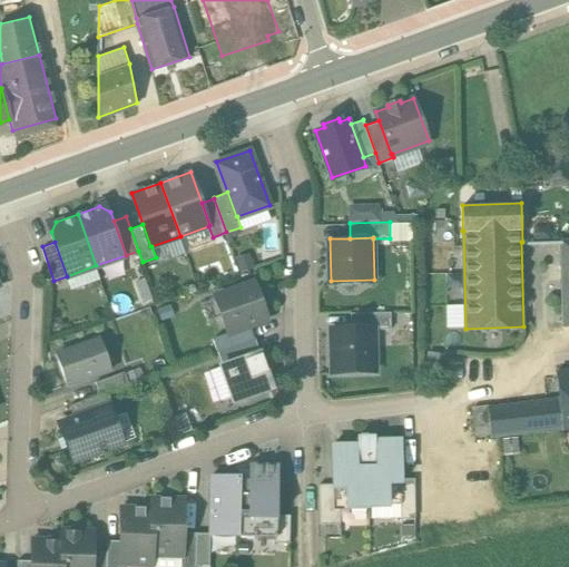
[(255,283),(218,295),(224,312),(222,313),(229,333),(249,326),(248,323),(267,316),(255,283)]
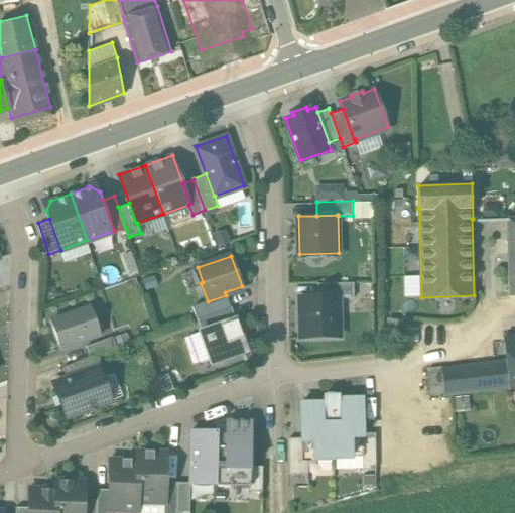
[(354,281),(317,282),(317,296),(340,295),(340,296),(354,296),(354,281)]
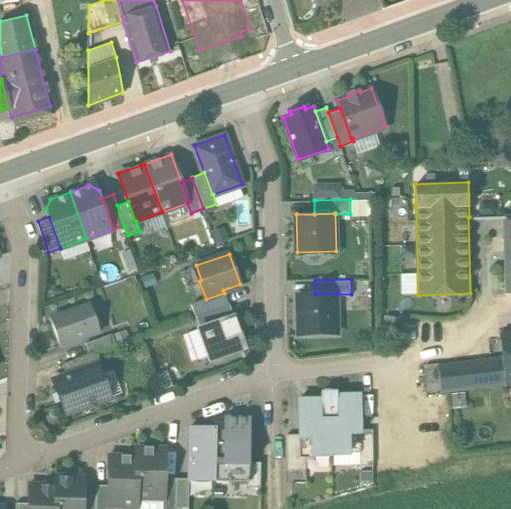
[(315,294),(297,294),(298,332),(337,331),(337,294),(337,293),(315,294)]
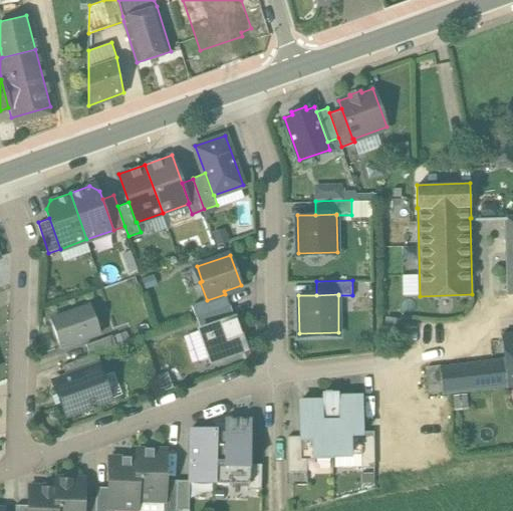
[(90,304),(51,318),(61,345),(100,331),(90,304)]
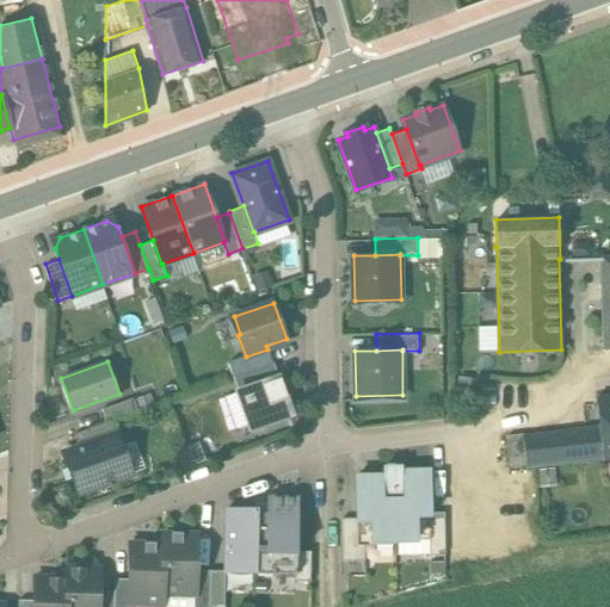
[(609,369),(595,371),(601,426),(604,457),(609,456),(609,369)]
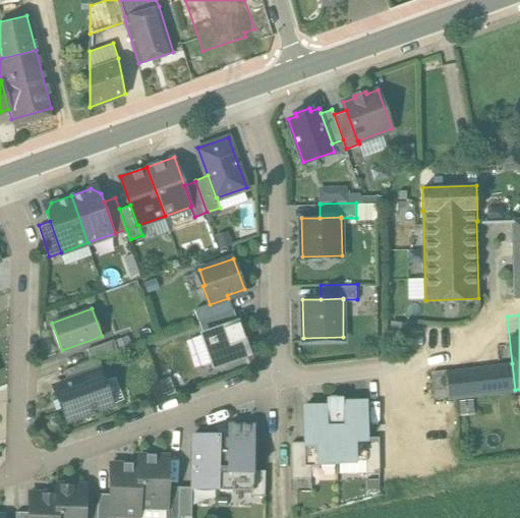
[(238,320),(204,332),(216,365),(249,353),(238,320)]
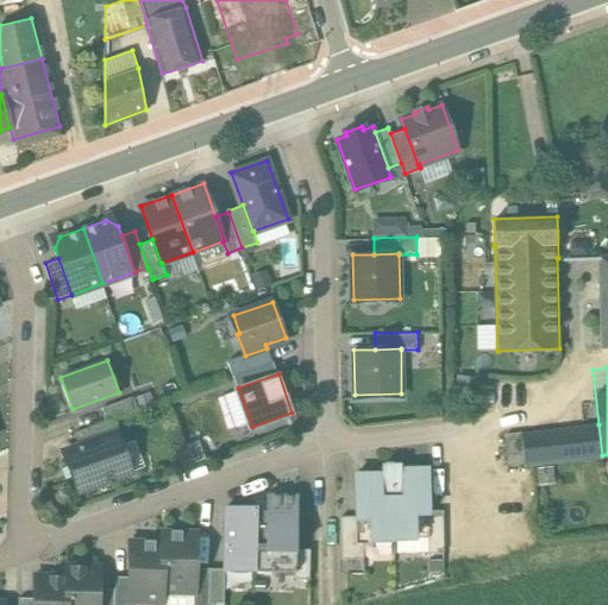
[(150,391),(138,396),(142,404),(154,401),(150,391)]
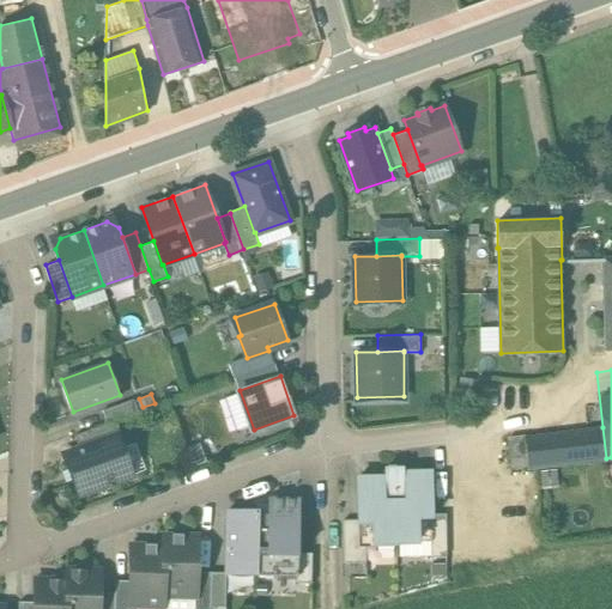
[(116,420),(76,434),(80,448),(119,433),(119,434),(121,434),(116,420)]
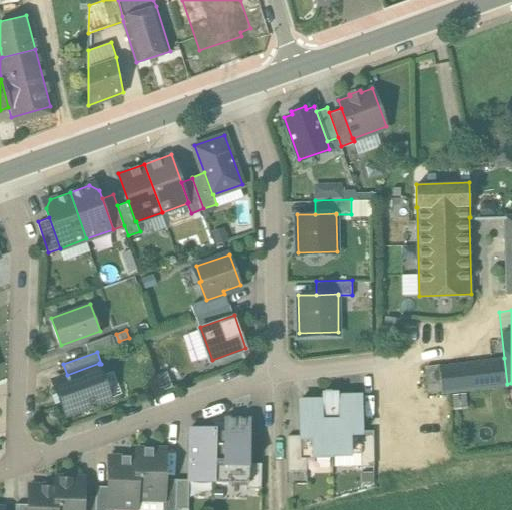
[(504,358),(425,366),(428,392),(442,390),(442,391),(507,384),(504,358)]
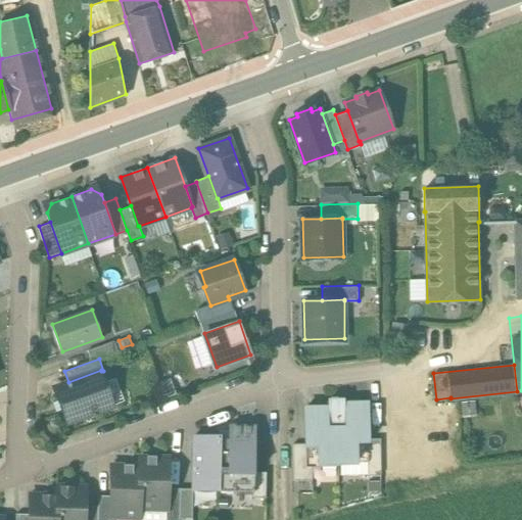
[(68,382),(55,387),(67,422),(113,405),(101,371),(101,370),(68,382)]
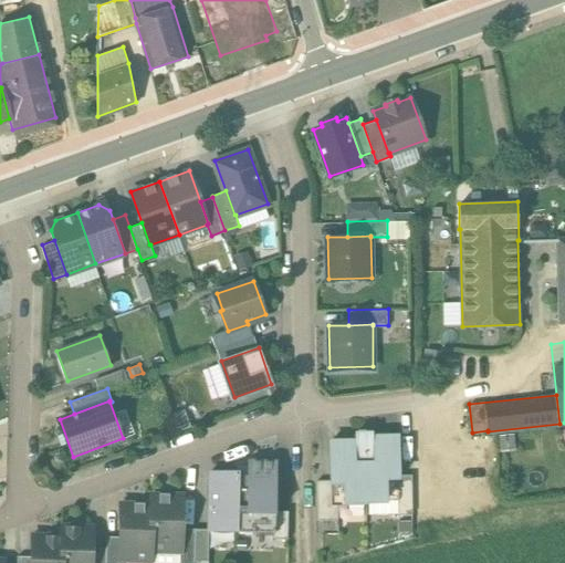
[(398,435),(364,435),(364,439),(364,500),(366,500),(398,499),(399,499),(399,473),(398,435)]
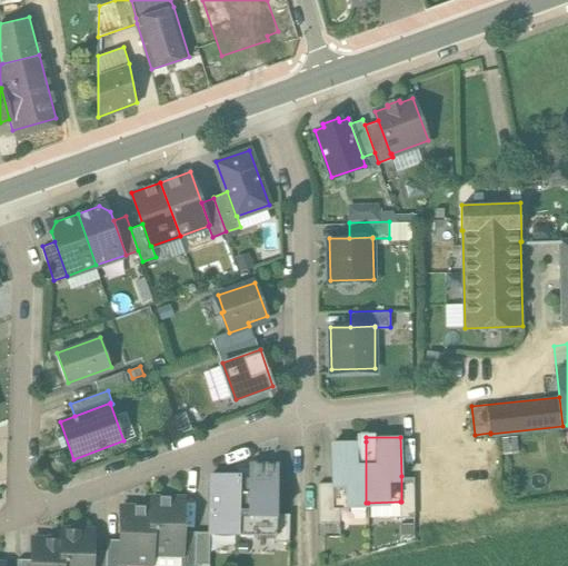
[(366,442),(332,443),(334,482),(334,507),(340,507),(368,506),(368,503),(366,503),(366,442)]
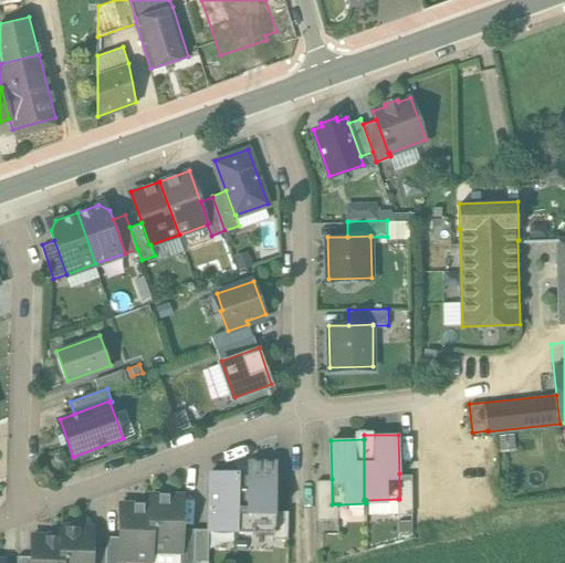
[(239,471),(210,470),(209,528),(209,530),(273,532),(275,532),(275,510),(276,460),(249,459),(248,476),(239,475),(239,471)]
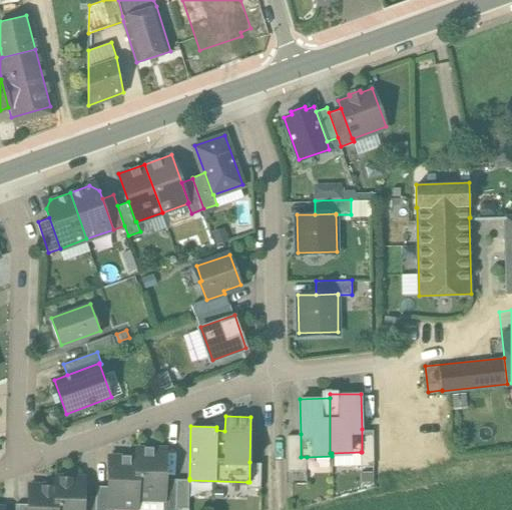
[(374,429),(362,429),(362,452),(361,452),(361,465),(374,465),(374,429)]
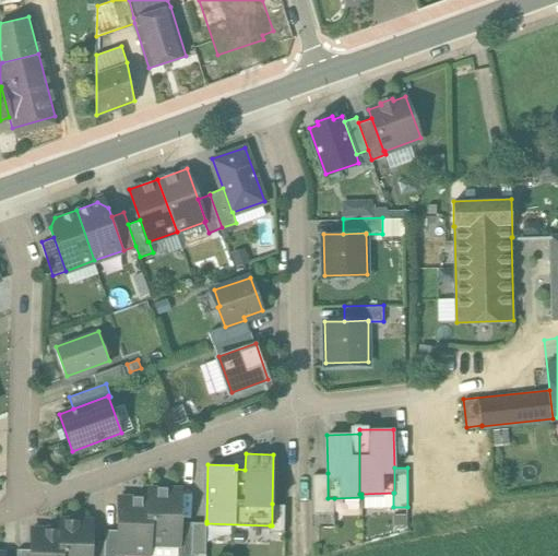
[(328,498),(328,473),(313,473),(313,512),(334,512),(334,498),(328,498)]
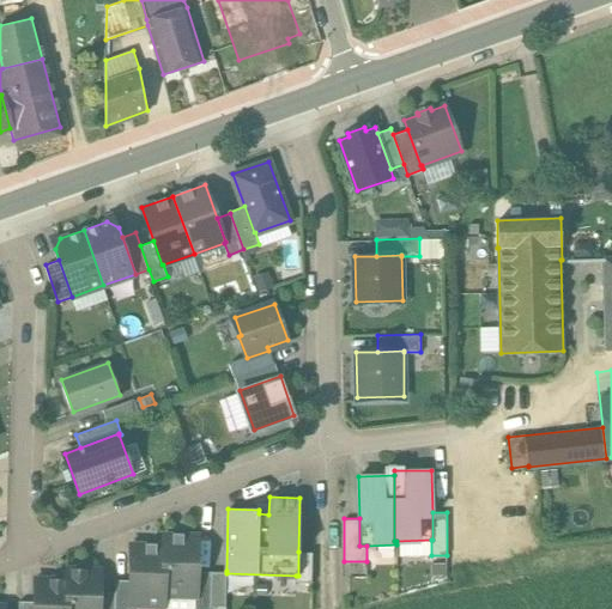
[(199,535),(164,534),(164,544),(163,595),(164,595),(195,596),(197,596),(198,571),(199,535)]
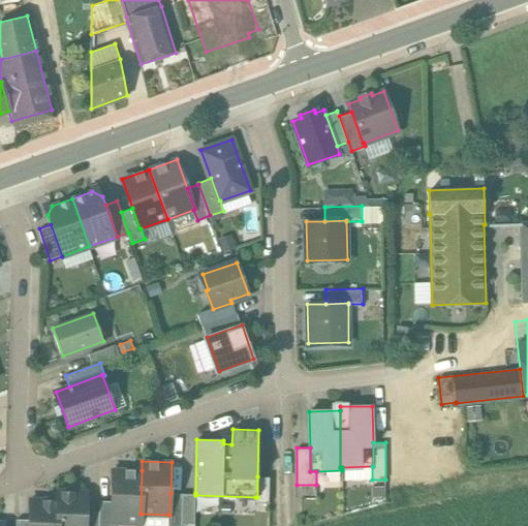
[(142,470),(113,469),(113,500),(112,522),(113,522),(142,523),(142,514),(141,514),(142,470)]
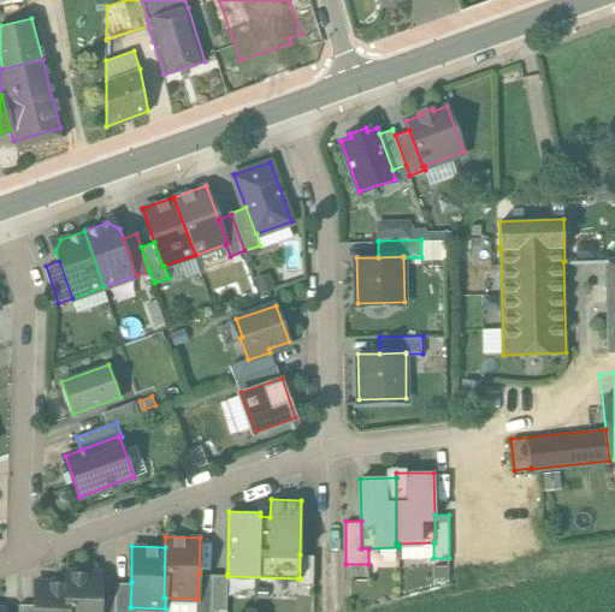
[(314,554),(300,554),(300,578),(297,578),(297,583),(313,583),(314,554)]
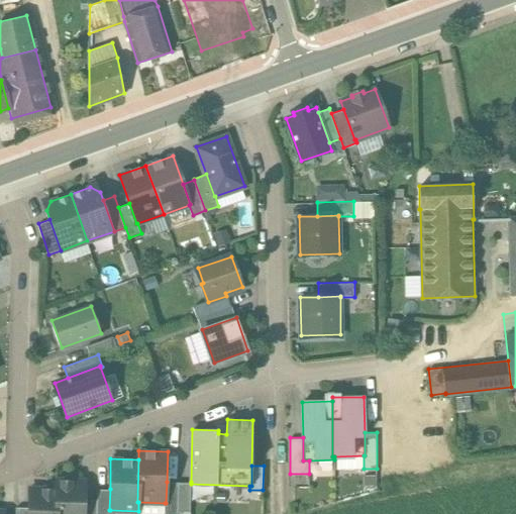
[(85,480),(57,480),(57,488),(58,488),(56,513),(84,513),(85,499),(85,480)]
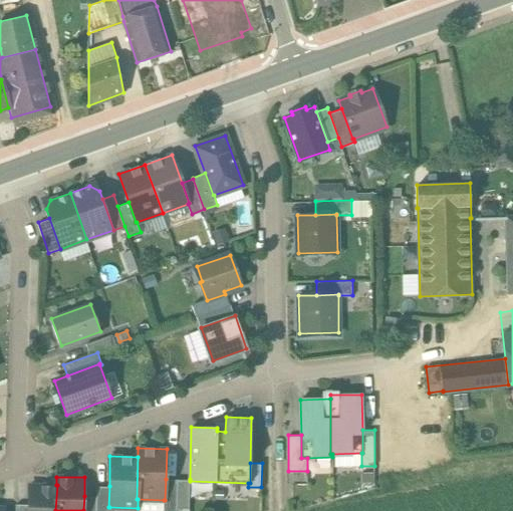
[(178,479),(166,479),(165,500),(164,500),(164,510),(177,510),(177,508),(178,479)]
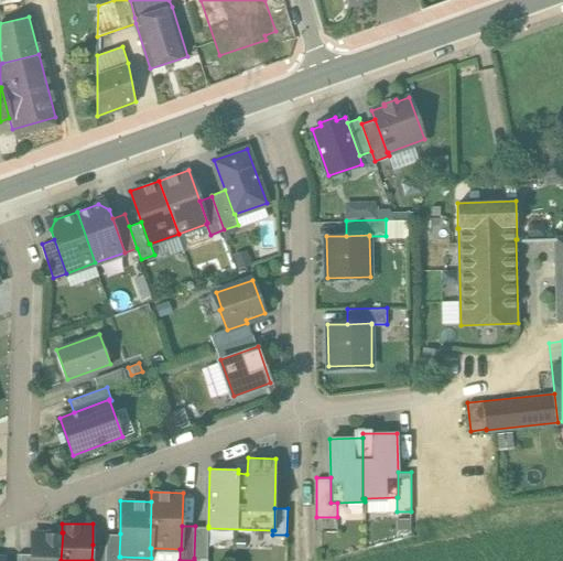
[(208,526),(195,526),(194,558),(208,558),(208,528),(208,526)]
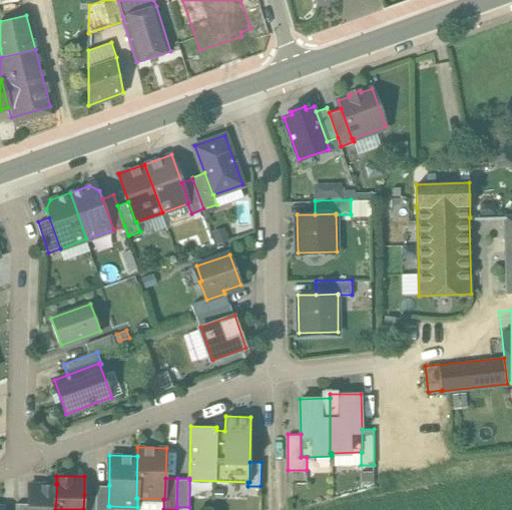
[(56,484),(30,484),(29,503),(28,509),(55,509),(57,484),(56,484)]
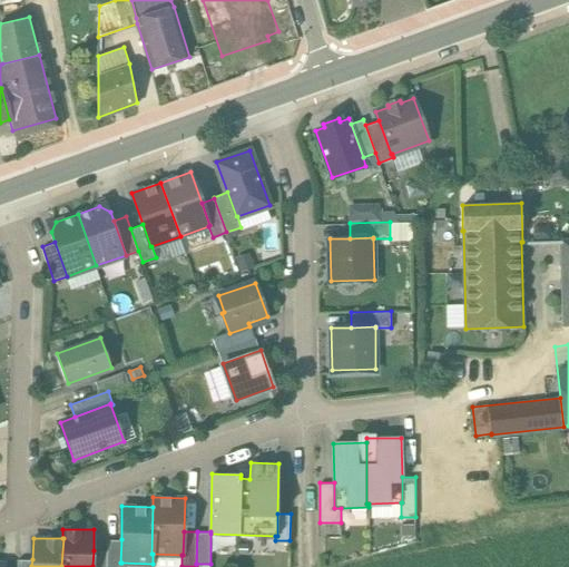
[(121,539),(108,539),(107,550),(107,566),(121,566),(121,563),(120,563),(121,539)]
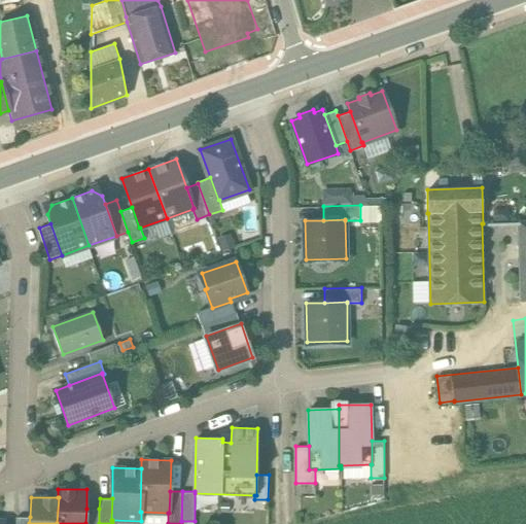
[(99,523),(99,509),(86,509),(85,523),(99,523)]
